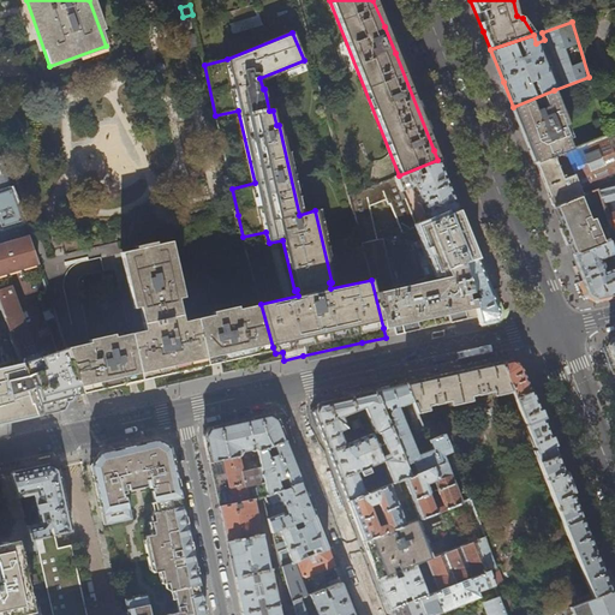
[(568,126),(554,90),(513,107),(517,114),(519,121),(536,163),(572,149),(562,127),(568,126)]
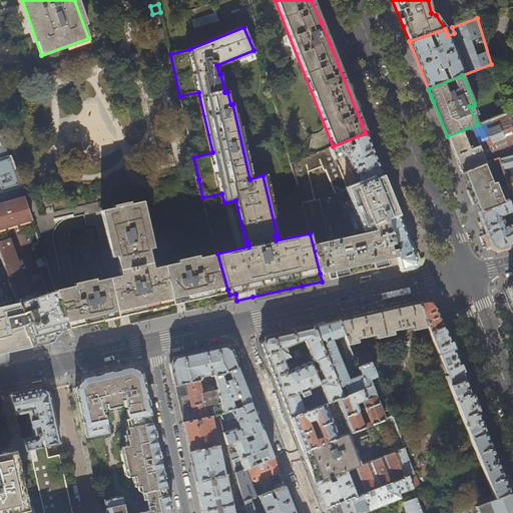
[(512,133),(506,112),(477,124),(447,136),(450,143),(457,159),(462,172),(485,162),(483,157),(496,152),(497,157),(498,157),(498,159),(512,155),(512,133)]
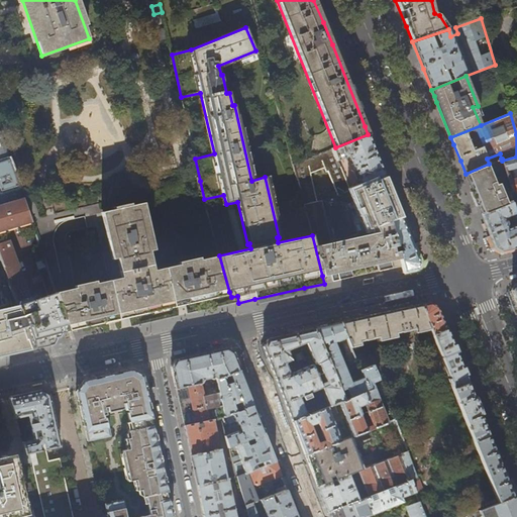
[(378,160),(368,134),(335,147),(331,149),(336,162),(337,162),(348,158),(359,187),(385,177),(378,160)]
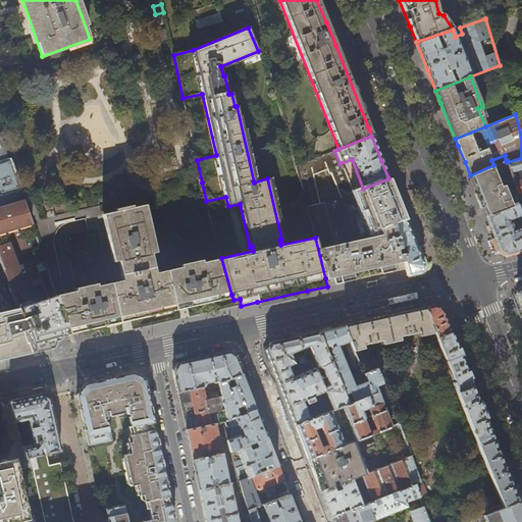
[(0,163),(10,161),(2,138),(0,138),(0,163)]
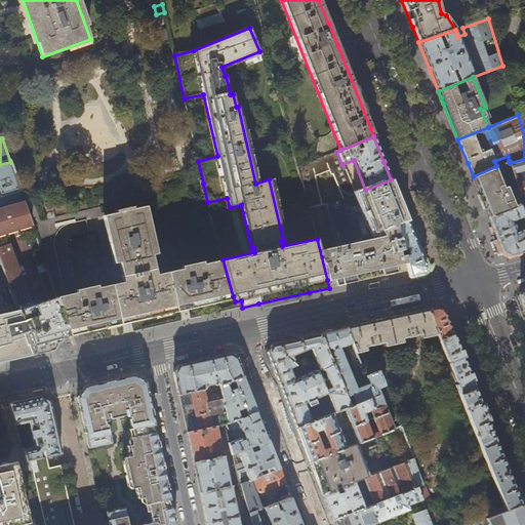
[(341,164),(336,152),(297,167),(317,239),(327,280),(336,279),(337,286),(359,281),(357,274),(375,270),(378,270),(382,269),(385,276),(388,275),(405,271),(408,270),(403,251),(402,249),(396,225),(407,221),(400,202),(393,184),(391,179),(365,190),(356,194),(345,166),(342,164),(341,164)]
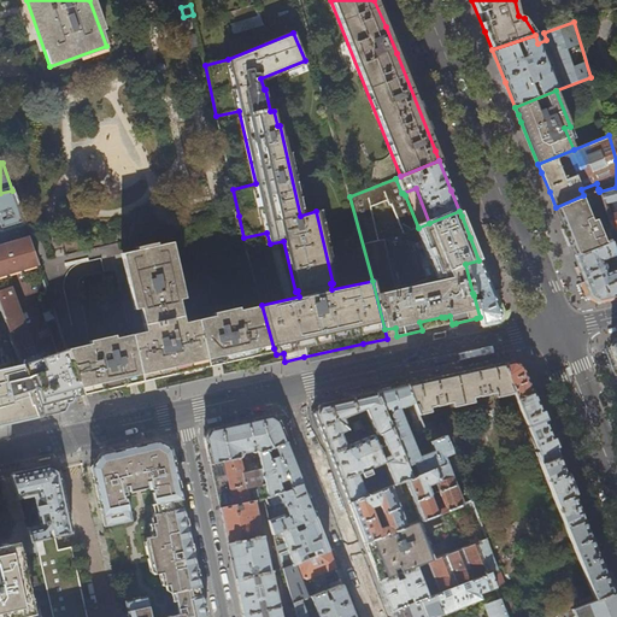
[(616,227),(616,187),(599,192),(603,204),(610,203),(613,213),(607,215),(611,228),(606,229),(609,236),(613,235),(612,229),(616,227)]
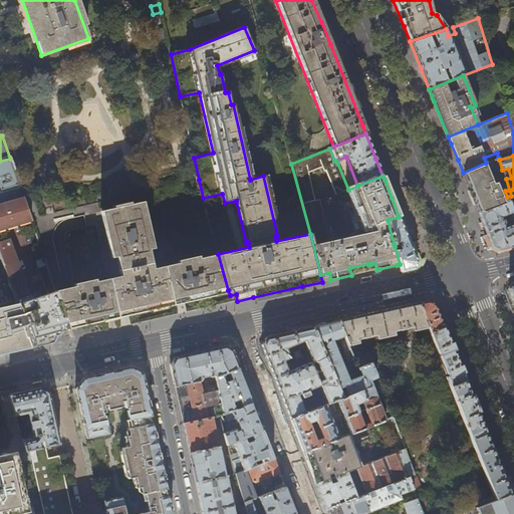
[(502,170),(499,160),(499,158),(498,158),(486,163),(463,173),(465,180),(473,199),(479,214),(509,202),(507,197),(505,191),(509,190),(506,179),(502,170)]
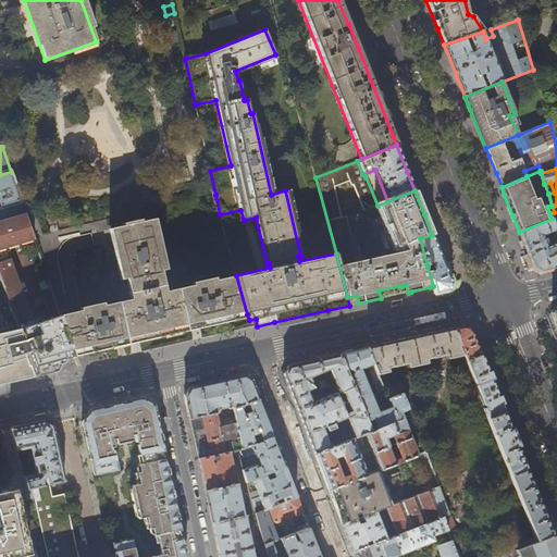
[(0,207),(21,201),(11,172),(0,174),(0,207)]
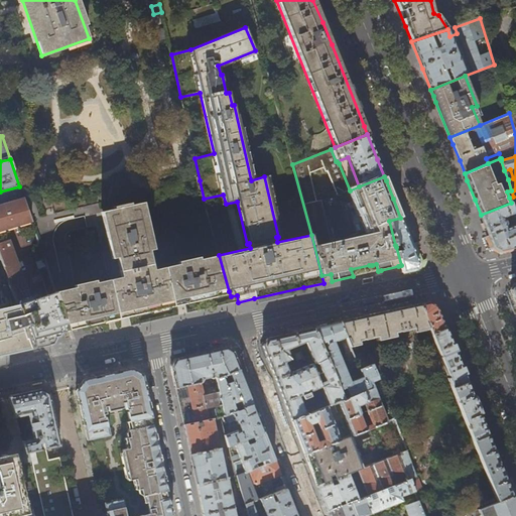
[(0,232),(31,222),(19,186),(0,191),(0,232)]
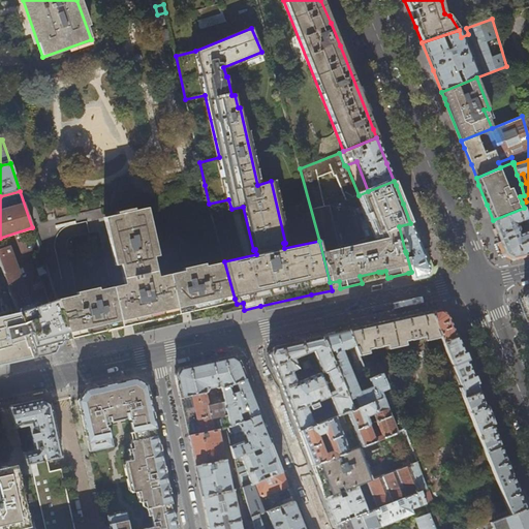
[(527,219),(524,208),(493,220),(500,239),(506,253),(514,257),(522,255),(528,253),(528,226),(526,228),(527,231),(519,235),(518,231),(519,230),(519,227),(517,226),(515,225),(515,223),(527,219)]
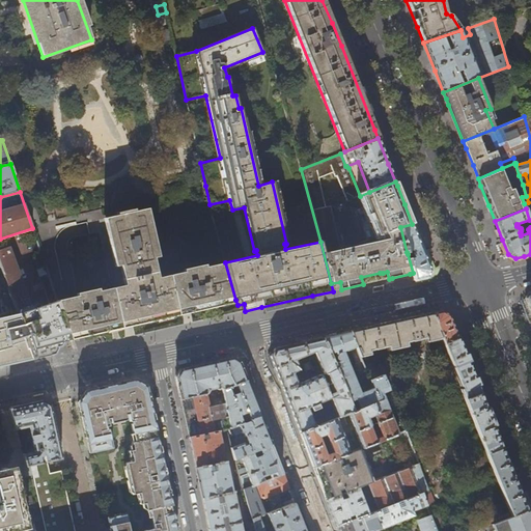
[(235,300),(225,262),(157,278),(152,258),(155,257),(143,210),(107,218),(118,266),(120,266),(124,285),(119,286),(71,298),(58,301),(71,337),(80,335),(108,329),(113,328),(121,326),(129,325),(137,323),(179,312),(186,311),(192,310),(235,300)]
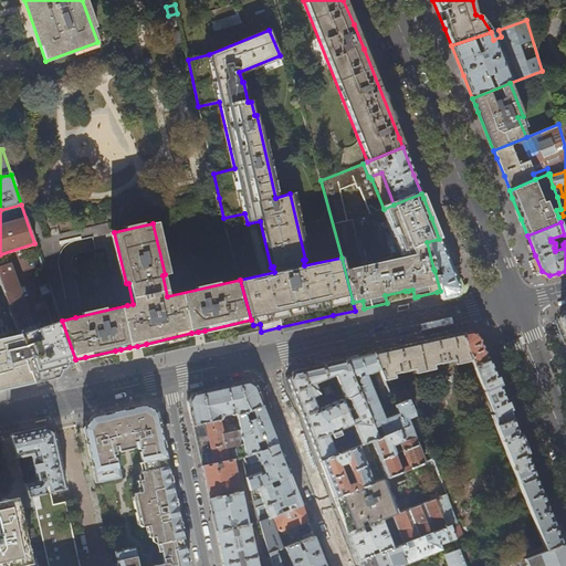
[(427,242),(433,269),(440,266),(441,271),(435,271),(440,291),(442,300),(456,296),(460,289),(450,265),(439,239),(427,242)]
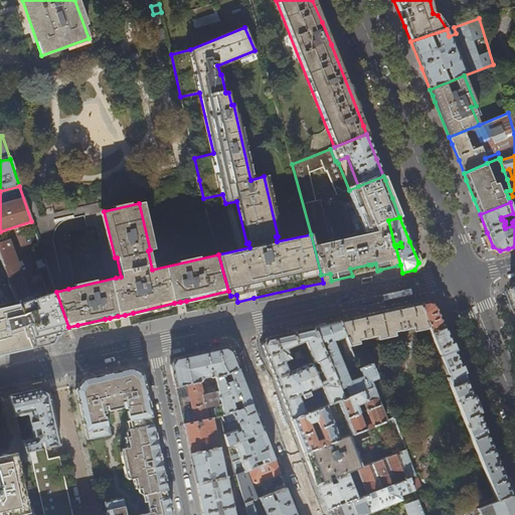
[(56,292),(40,297),(34,297),(32,297),(31,297),(28,288),(27,288),(10,240),(0,242),(0,256),(16,302),(17,302),(21,315),(28,313),(32,324),(22,327),(25,338),(27,338),(30,348),(48,344),(52,343),(55,338),(55,336),(59,335),(61,329),(64,328),(68,327),(56,292)]
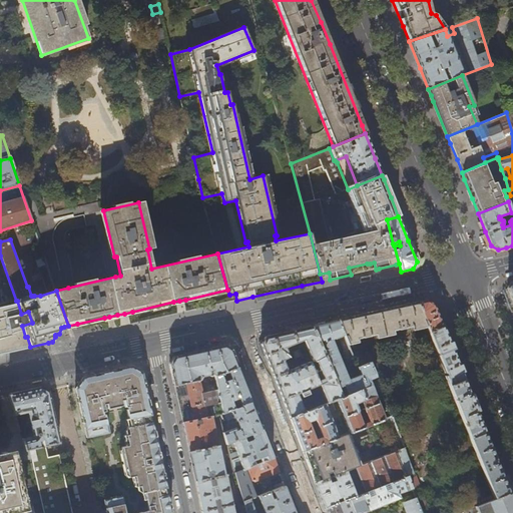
[(0,353),(10,352),(30,347),(27,337),(25,337),(22,326),(32,323),(28,312),(21,314),(17,301),(16,301),(0,255),(0,353)]
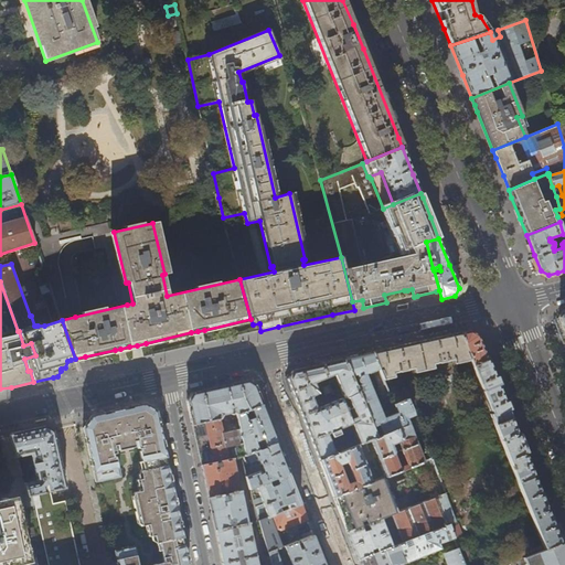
[(464,333),(459,333),(471,361),(473,366),(488,361),(481,345),(478,336),(470,331),(464,333)]
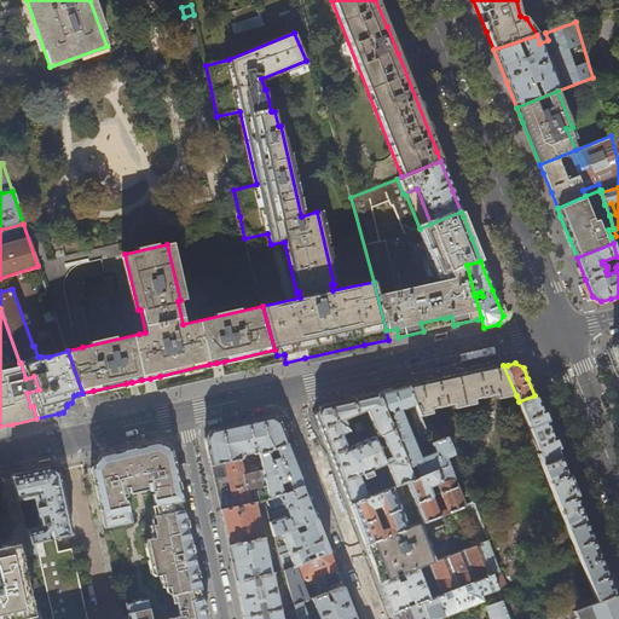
[(462,375),(409,387),(415,405),(421,417),(431,415),(431,410),(450,405),(451,410),(474,405),(476,416),(499,410),(497,399),(516,395),(503,365),(498,366),(462,375)]
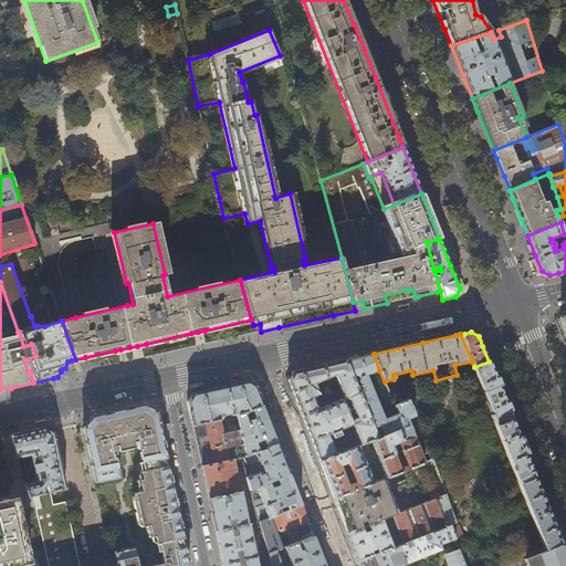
[(362,356),(344,360),(373,429),(378,427),(383,436),(409,425),(407,419),(415,417),(408,400),(395,405),(395,406),(397,413),(384,418),(367,375),(373,373),(378,387),(378,388),(385,406),(387,406),(394,404),(385,381),(379,370),(374,354),(362,356)]
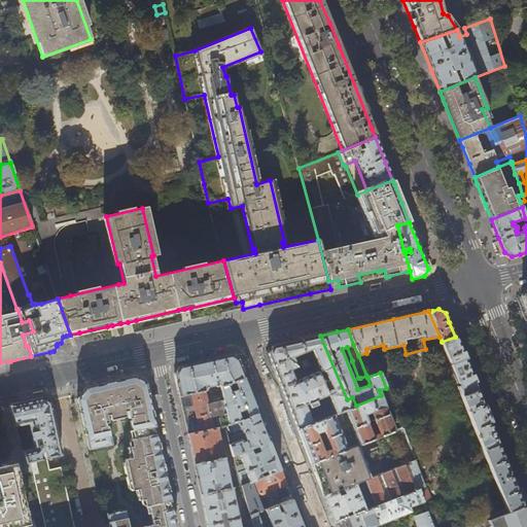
[(296,341),(273,347),(269,354),(274,369),(297,430),(340,413),(346,410),(350,408),(347,399),(320,336),(296,341)]
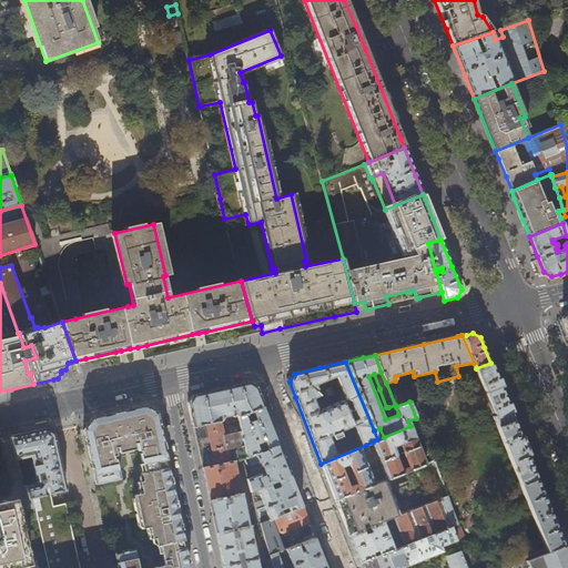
[(501,392),(490,363),(476,368),(495,416),(494,416),(498,427),(514,421),(501,392)]
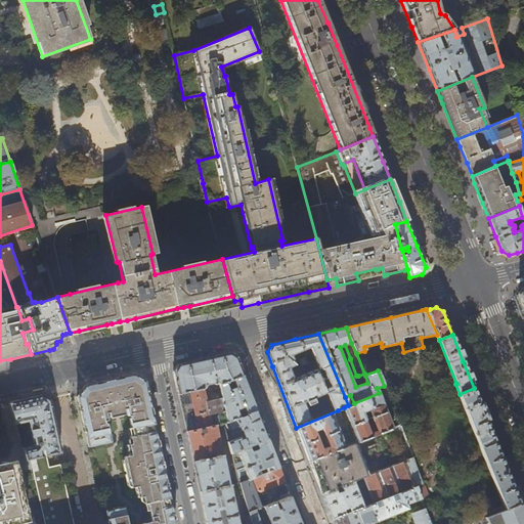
[(243,373),(236,358),(229,353),(206,359),(178,365),(174,372),(175,379),(182,410),(186,432),(216,426),(223,424),(234,420),(257,411),(250,392),(243,373)]
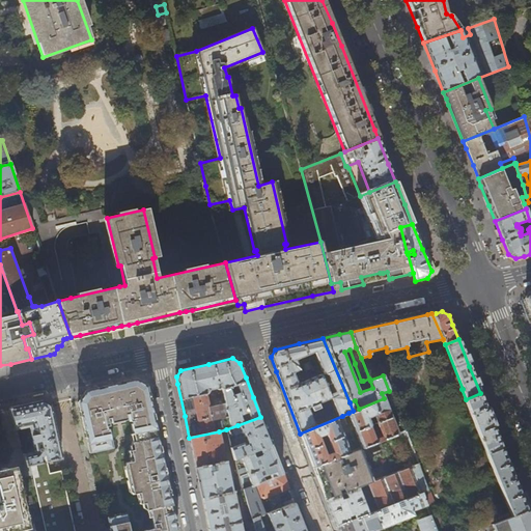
[(148,398),(145,387),(135,380),(111,385),(84,391),(78,402),(89,452),(111,447),(108,429),(106,429),(105,426),(108,426),(108,423),(129,419),(129,421),(131,421),(131,424),(130,424),(132,435),(130,435),(133,450),(128,451),(130,462),(126,463),(132,495),(136,494),(139,504),(144,503),(147,518),(150,518),(152,529),(142,530),(129,530),(124,513),(107,518),(110,530),(176,530),(173,515),(164,471),(157,438),(148,398)]
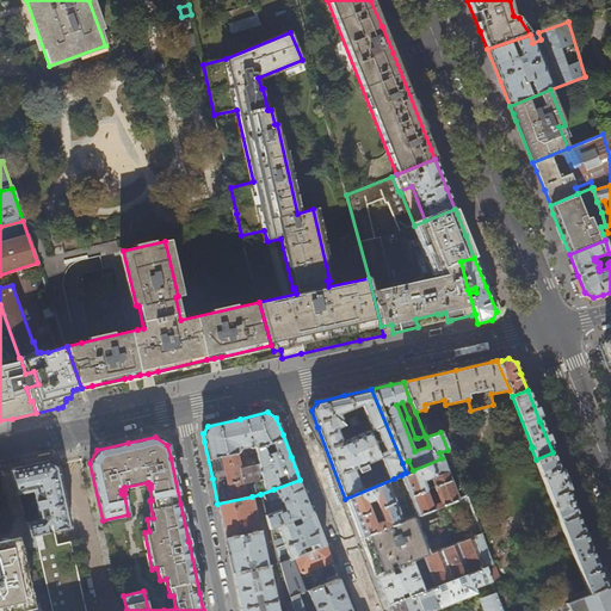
[(565,481),(553,452),(536,460),(560,522),(578,516),(565,481)]
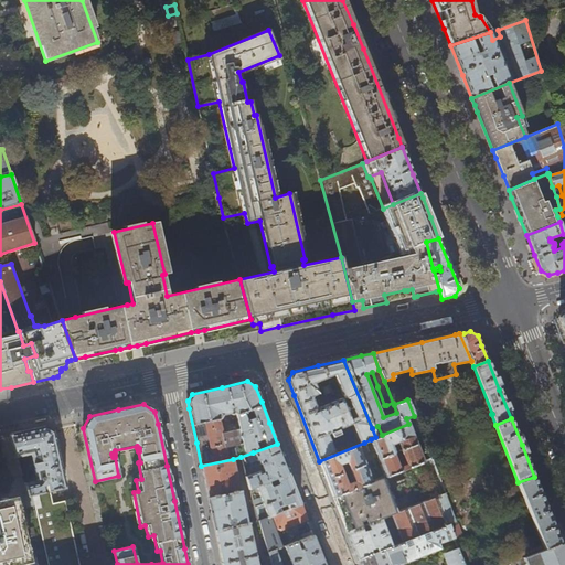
[(402,470),(424,461),(408,424),(382,435),(375,437),(371,439),(385,477),(402,470)]
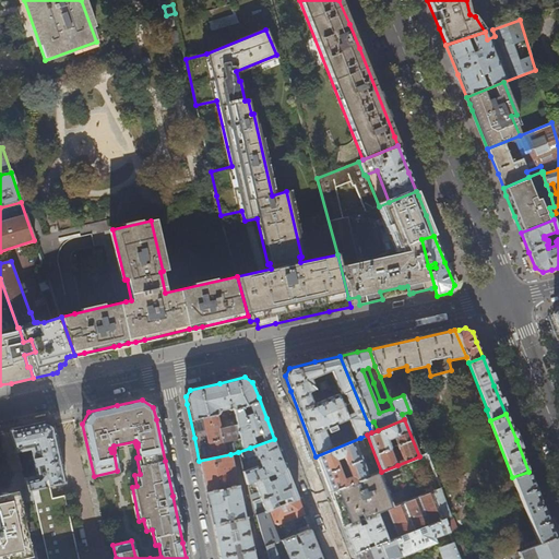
[(10,430),(16,453),(30,450),(34,472),(30,473),(31,476),(23,478),(27,491),(32,490),(49,486),(63,483),(56,447),(51,428),(45,423),(33,425),(10,430)]
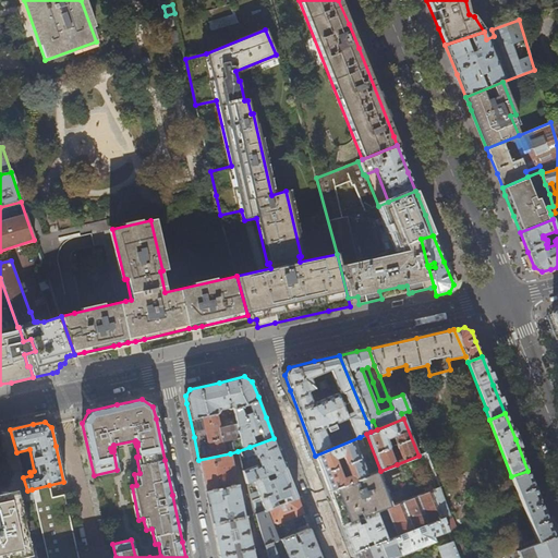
[(330,492),(367,476),(356,447),(363,445),(360,437),(315,456),(320,469),(330,492)]
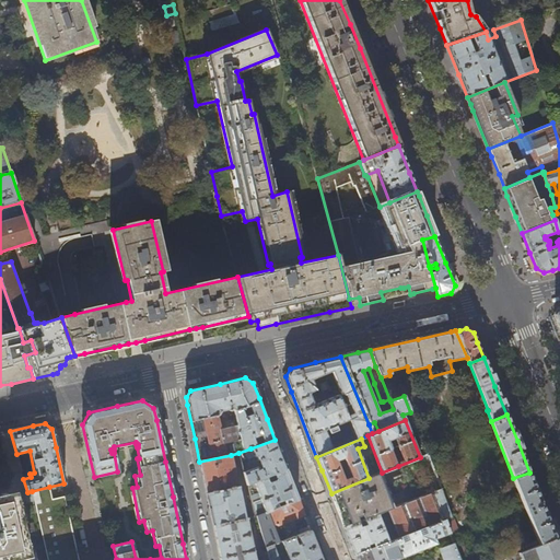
[(275,440),(251,448),(255,457),(256,457),(257,462),(261,459),(261,462),(260,462),(259,464),(259,466),(260,467),(263,468),(264,467),(264,468),(260,469),(257,467),(244,473),(247,485),(254,482),(266,477),(273,475),(287,469),(281,455),(275,440)]
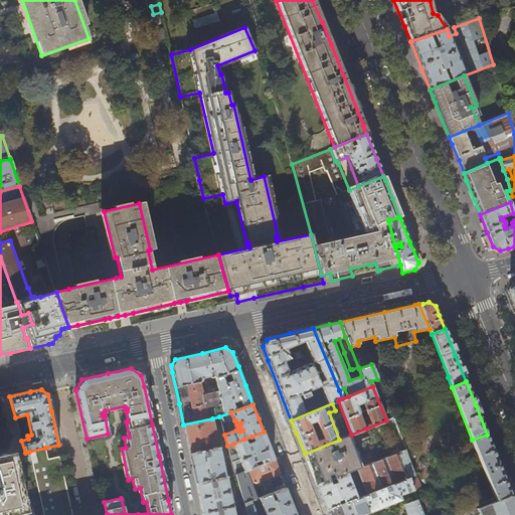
[(212,418),(183,424),(186,440),(193,469),(196,484),(210,481),(214,480),(226,478),(219,449),(220,448),(220,447),(219,448),(212,418)]
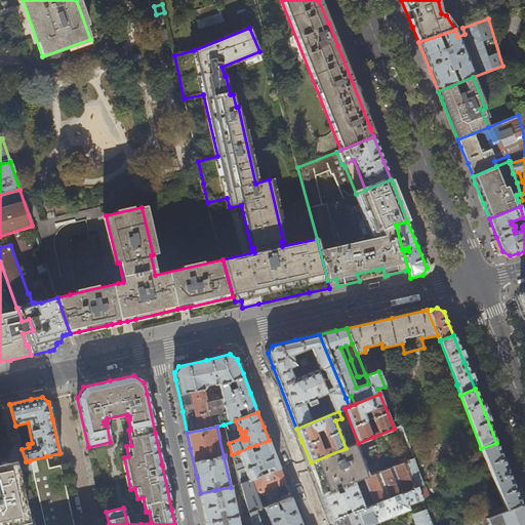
[(400,427),(394,429),(373,437),(376,444),(366,448),(376,473),(413,458),(400,427)]
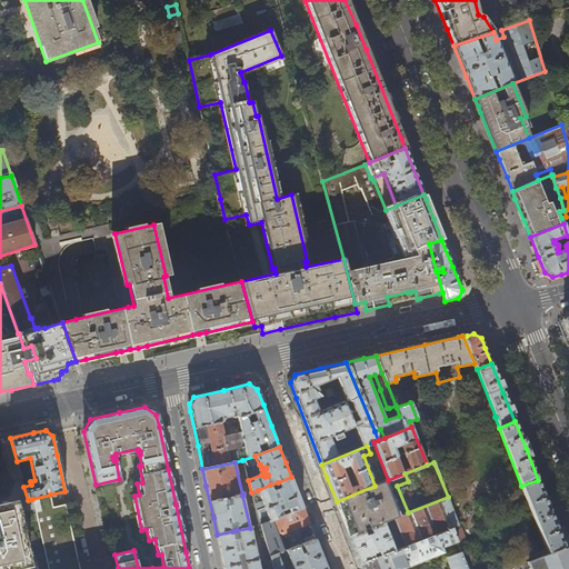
[(291,477),(278,482),(280,488),(272,491),(270,485),(258,490),(263,502),(256,506),(261,525),(272,520),(275,519),(303,508),(297,491),(291,477)]
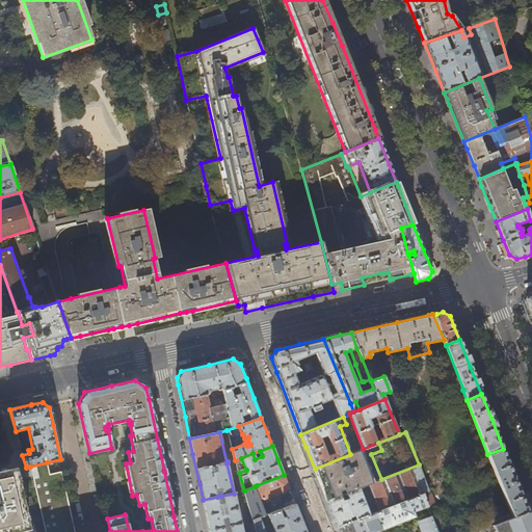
[(511,470),(503,449),(487,454),(513,517),(528,511),(521,494),(511,470)]
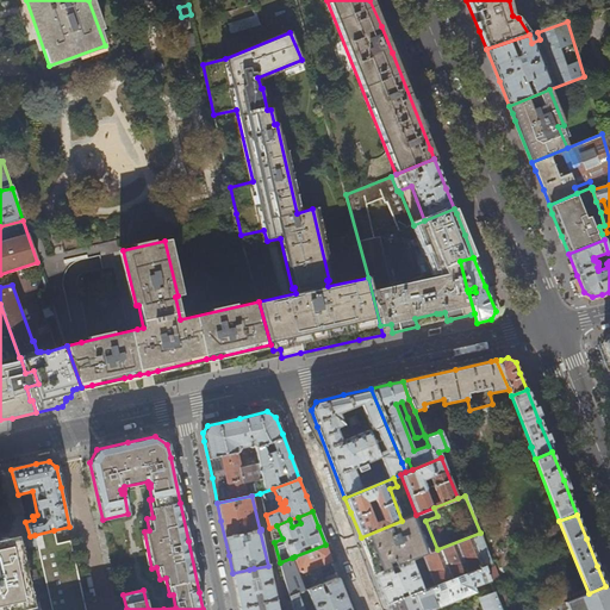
[(411,517),(402,521),(361,537),(363,543),(366,551),(374,574),(427,554),(411,517)]
